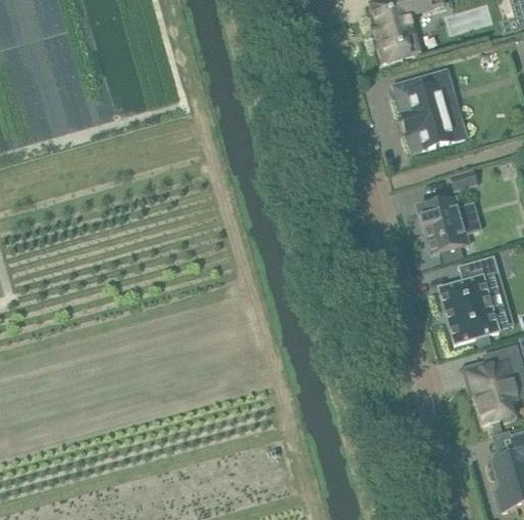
[(374,0),(371,1),(381,38),(377,39),(384,61),(412,52),(407,35),(415,32),(409,11),(444,2),(443,0),(374,0)]
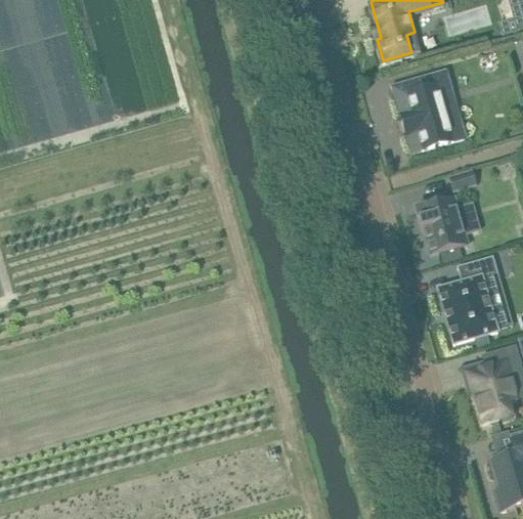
[(509,0),(518,30),(522,28),(522,0),(509,0)]
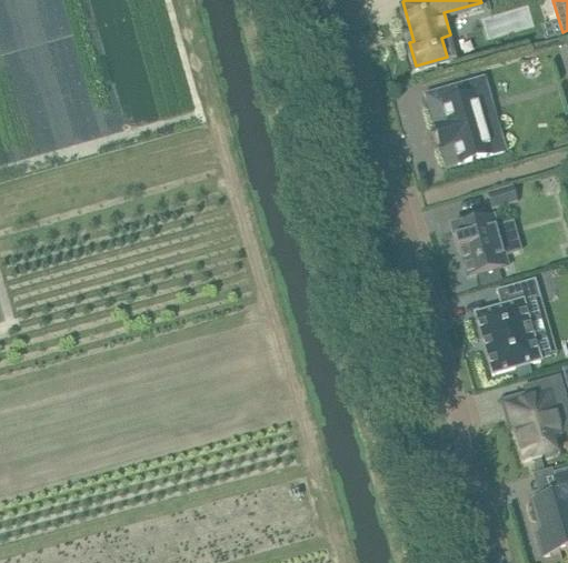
[(459,160),(494,150),(479,100),(491,97),(485,73),(444,86),(446,93),(440,94),(447,120),(439,122),(445,142),(454,140),(459,160)]
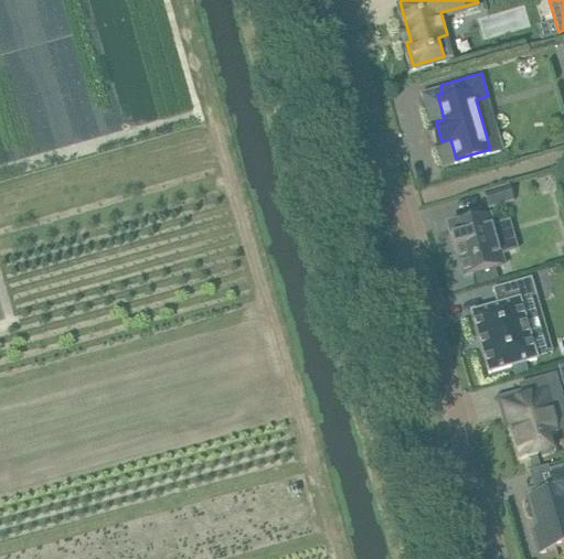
[(514,195),(510,181),(485,187),(489,203),(514,195)]
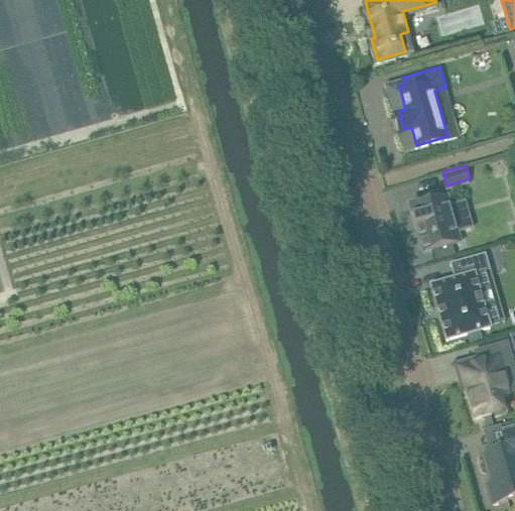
[(424,248),(462,238),(459,228),(457,228),(449,202),(452,202),(448,192),(409,203),(415,224),(417,223),(424,248)]
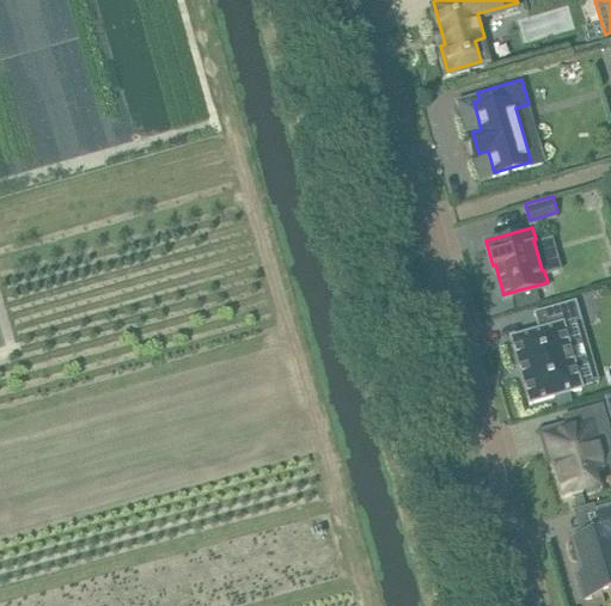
[(532,398),(580,385),(582,385),(581,383),(563,322),(582,317),(576,297),(535,308),(541,326),(514,334),(512,334),(513,336),(530,397),(531,399),(532,398)]
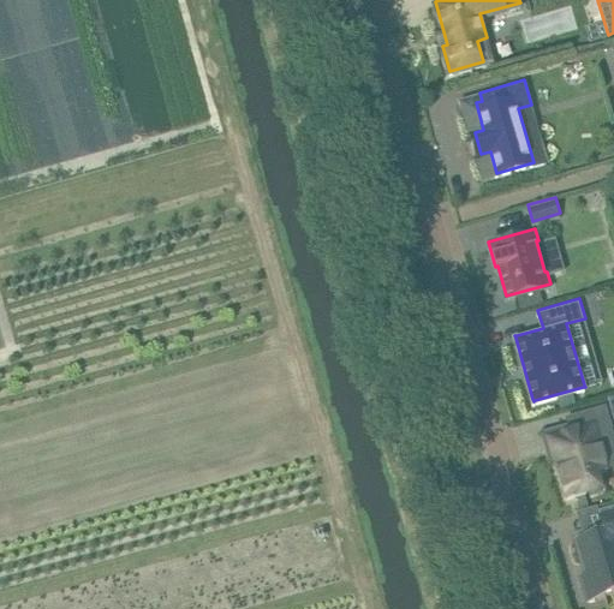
[(568,422),(548,428),(556,459),(567,495),(586,489),(586,488),(601,484),(596,469),(607,466),(602,451),(613,446),(613,434),(604,402),(566,415),(568,422)]
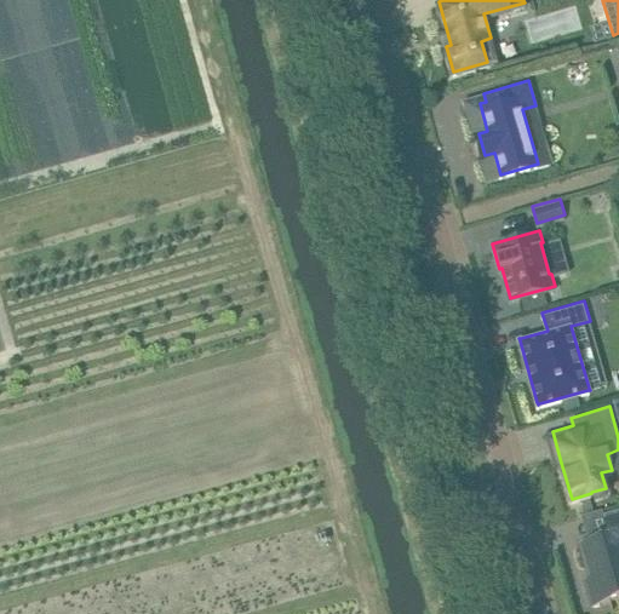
[(618,505),(603,510),(611,533),(582,541),(591,575),(588,577),(594,601),(618,592),(618,505)]
